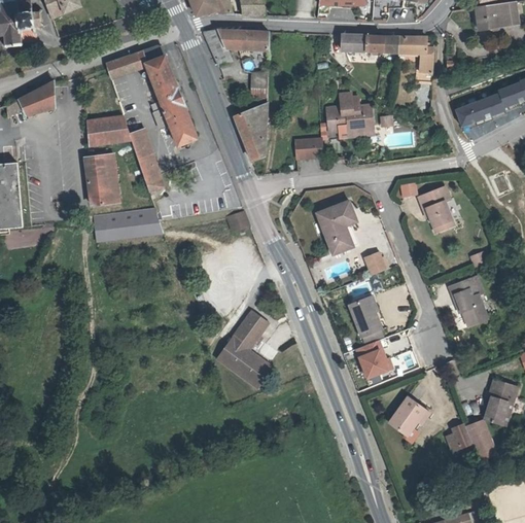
[(0,34),(4,33),(6,44),(22,41),(21,38),(36,36),(34,24),(40,21),(38,8),(31,8),(29,0),(0,0),(0,34)]
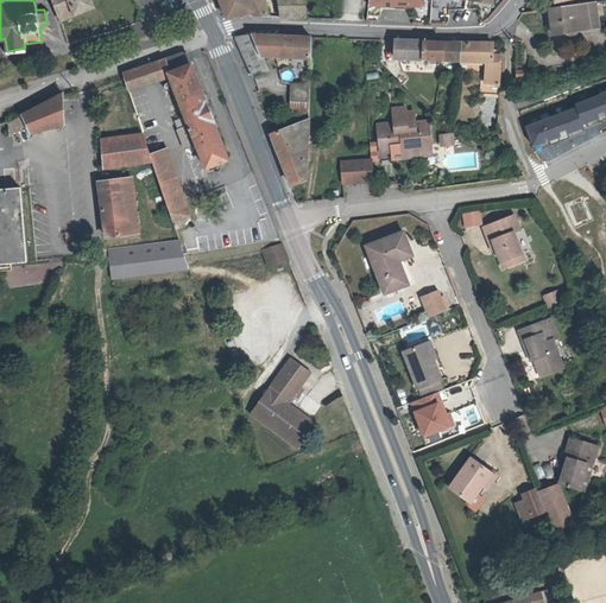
[(50,0),(57,19),(92,6),(89,0),(50,0)]
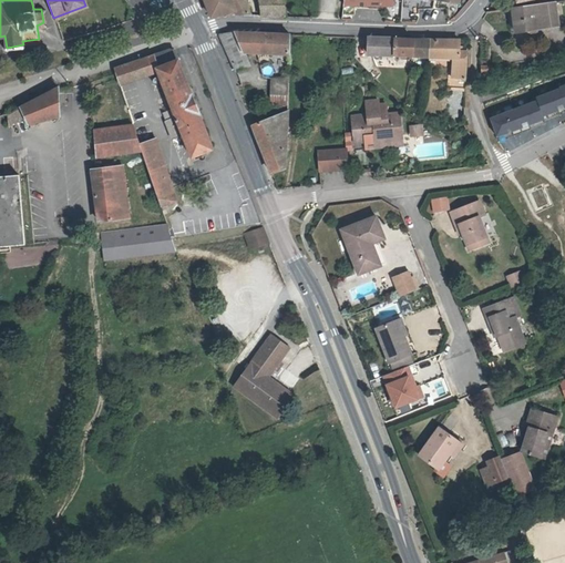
[(205,0),(213,17),(235,8),(237,12),(249,13),(244,0),(205,0)]
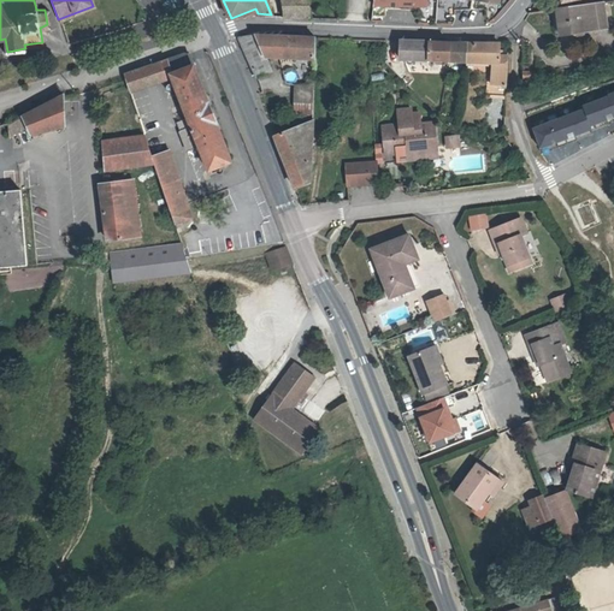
[(283,0),(284,16),(294,16),(293,0),(283,0)]
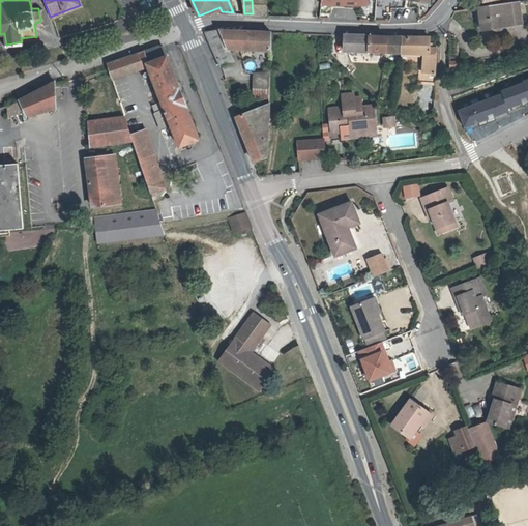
[(268,15),(264,0),(252,0),(253,13),(268,15)]
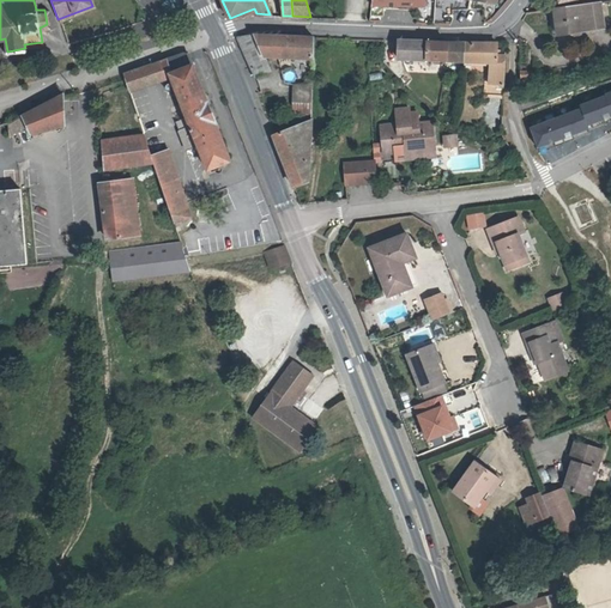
[(599,0),(552,7),(556,34),(603,28),(603,23),(605,23),(603,10),(600,10),(599,0)]
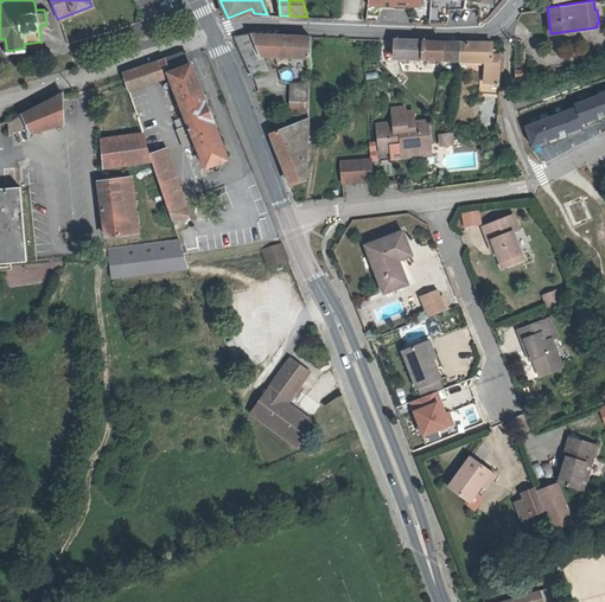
[(234,36),(253,74),(268,68),(262,55),(312,56),(312,34),(250,32),(234,36)]
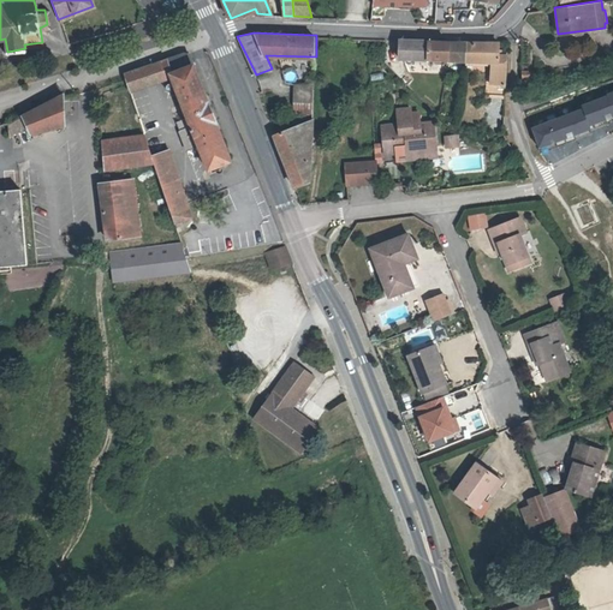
[(465,41),(400,39),(399,57),(464,60),(465,41)]
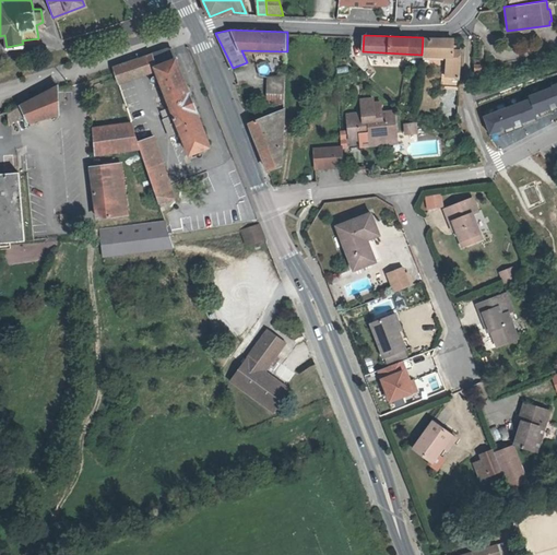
[(423,37),(422,55),(452,56),(452,66),(459,66),(460,49),(452,48),(453,38),(423,37)]
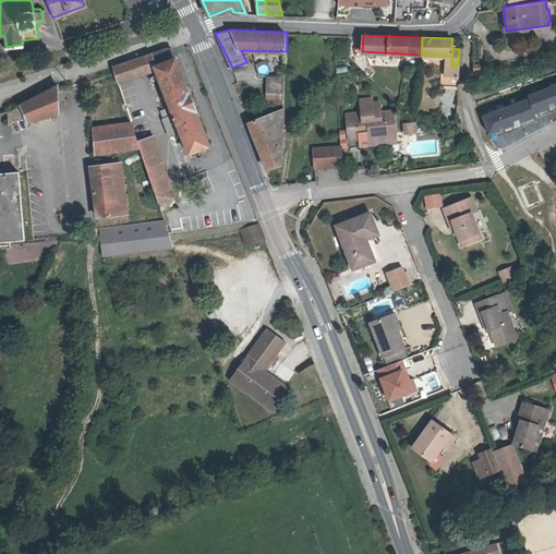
[(172,46),(136,58),(142,72),(156,68),(170,105),(173,112),(165,116),(164,117),(170,135),(181,131),(189,153),(209,144),(172,46)]
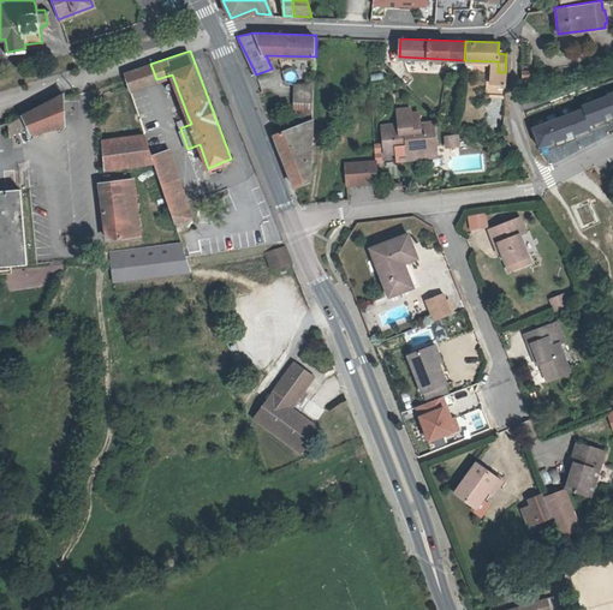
[(124,72),(130,88),(156,79),(150,64),(124,72)]
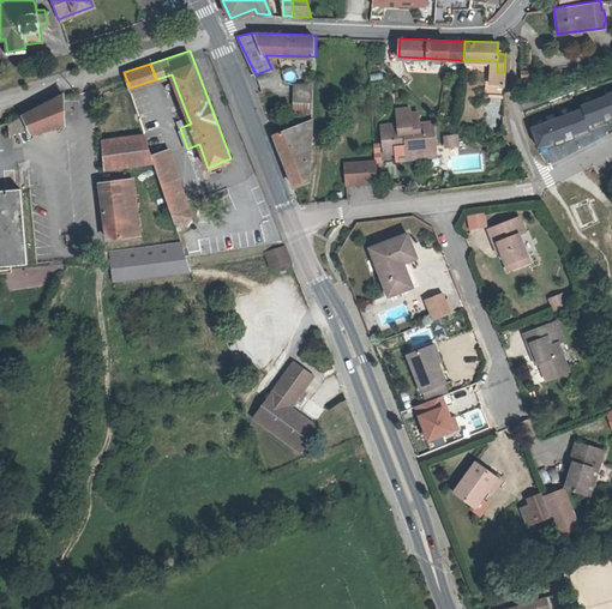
[(313,97),(315,71),(306,70),(306,78),(295,78),(295,96),(313,97)]
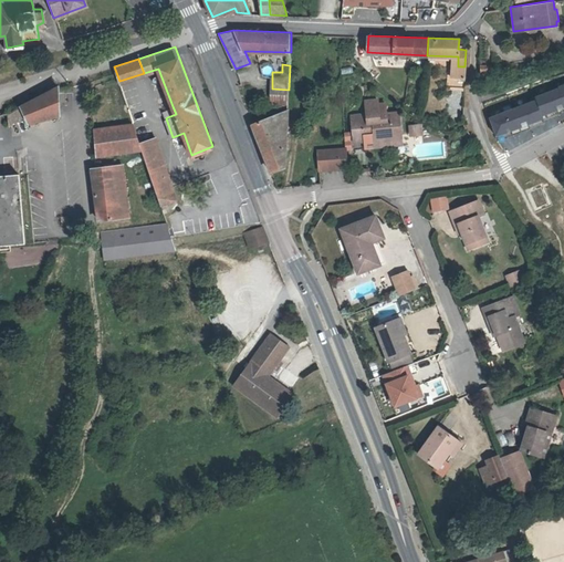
[(490,127),(563,102),(563,79),(483,107),(490,127)]
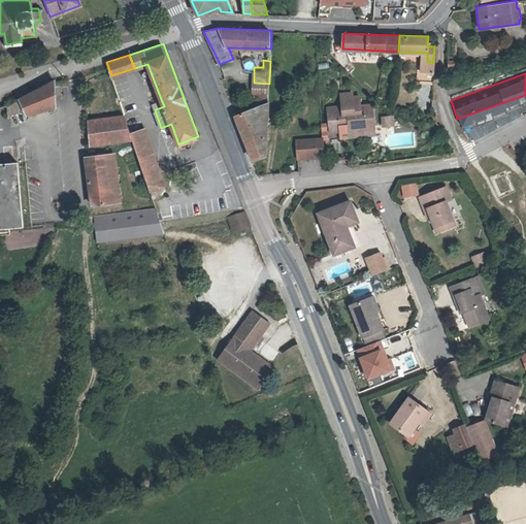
[(17,99),(7,102),(8,112),(23,107),(25,115),(55,108),(55,79),(38,89),(24,96),(17,99)]
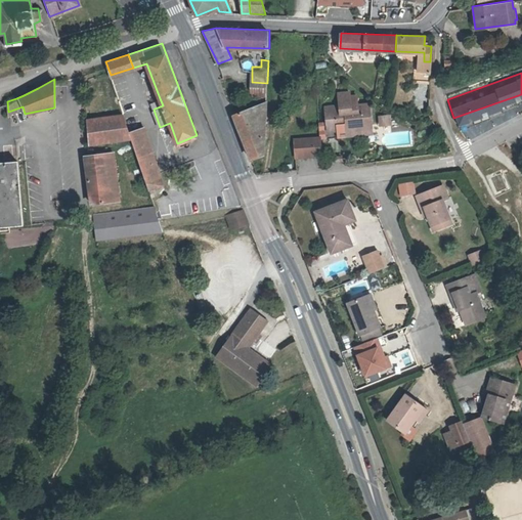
[(267,91),(267,83),(252,82),(251,90),(267,91)]
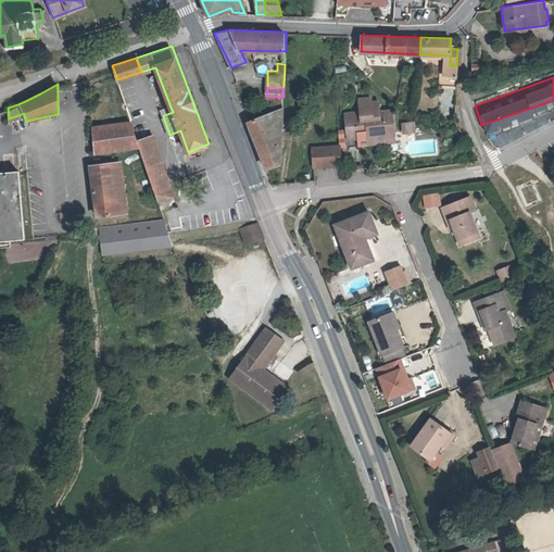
[(359,95),(360,109),(343,110),(347,136),(357,135),(357,129),(367,128),(373,127),(374,135),(394,132),(391,105),(379,107),(378,97),(370,98),(370,93),(359,95)]
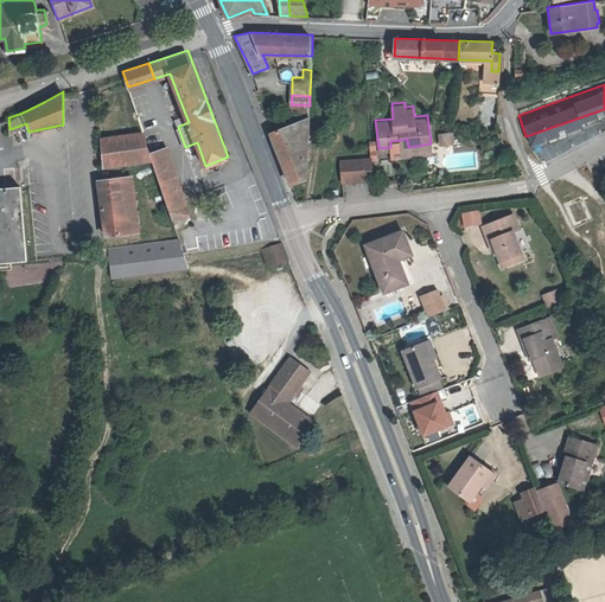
[(185,114),(177,116),(179,121),(178,121),(179,126),(189,122),(185,114)]
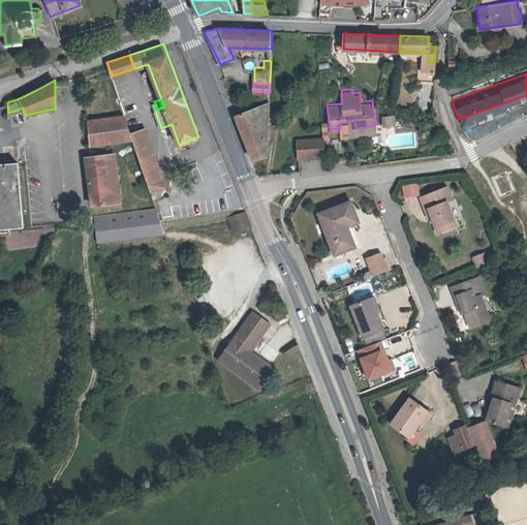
[(237,116),(253,159),(266,154),(269,100),(237,116)]
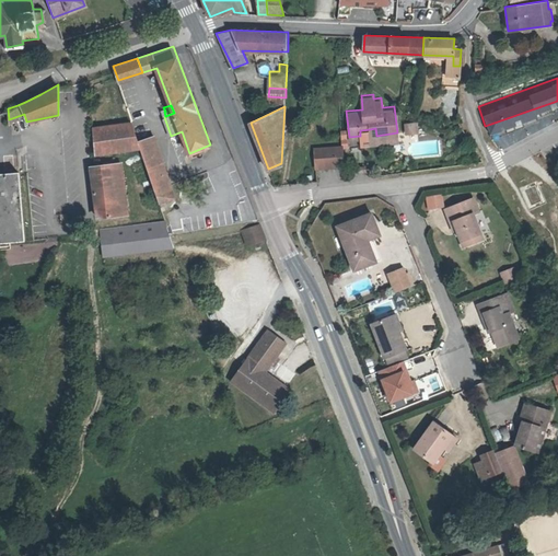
[(138,140),(131,122),(91,125),(93,152),(140,149),(138,140)]
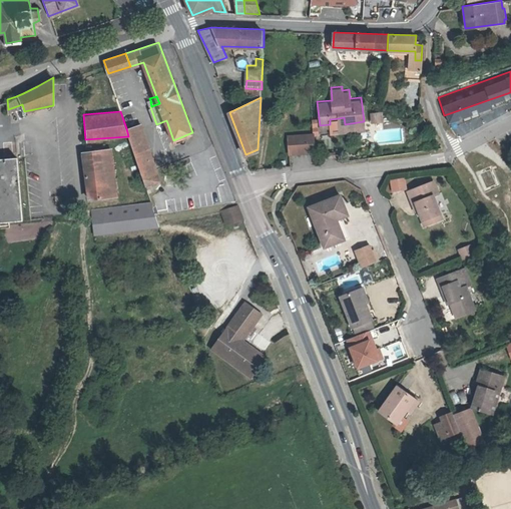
[(382,112),(372,113),(373,120),(383,119),(382,112)]
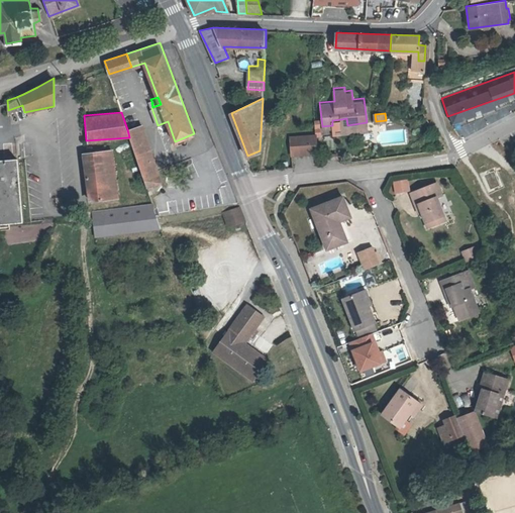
[(368,128),(367,122),(347,125),(346,118),(341,119),(342,131),(368,128)]
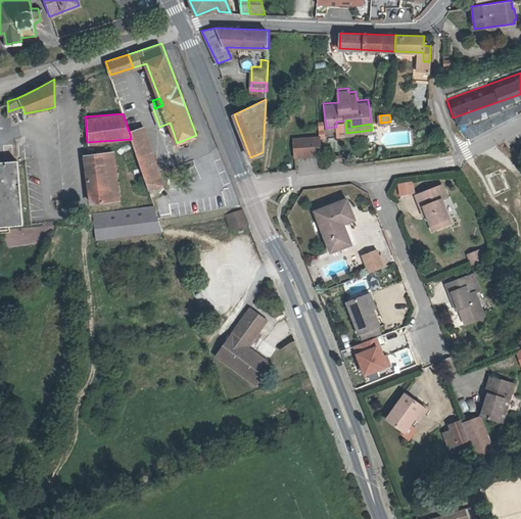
[(129,131),(131,139),(147,188),(153,186),(161,184),(157,173),(143,127),(129,131)]
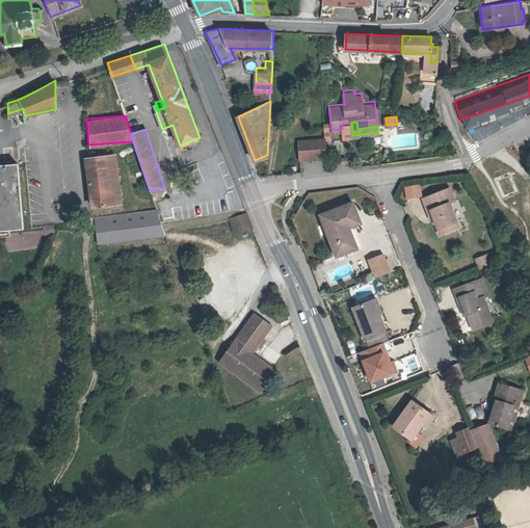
[(319,137),(298,139),(300,156),(320,155),(319,137)]
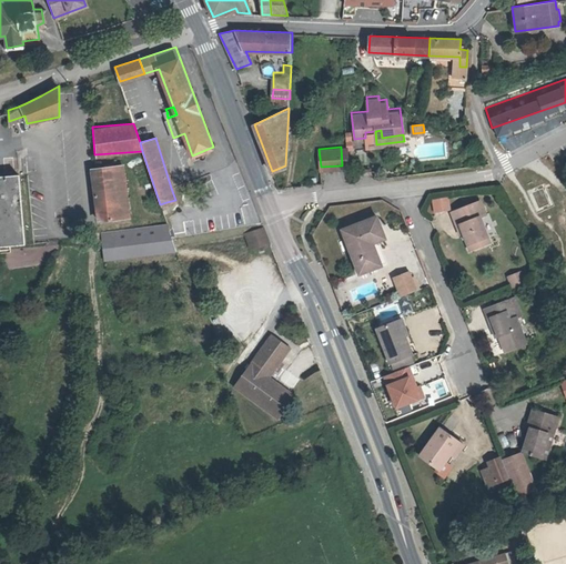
[(121,163),(90,168),(97,220),(127,217),(121,163)]
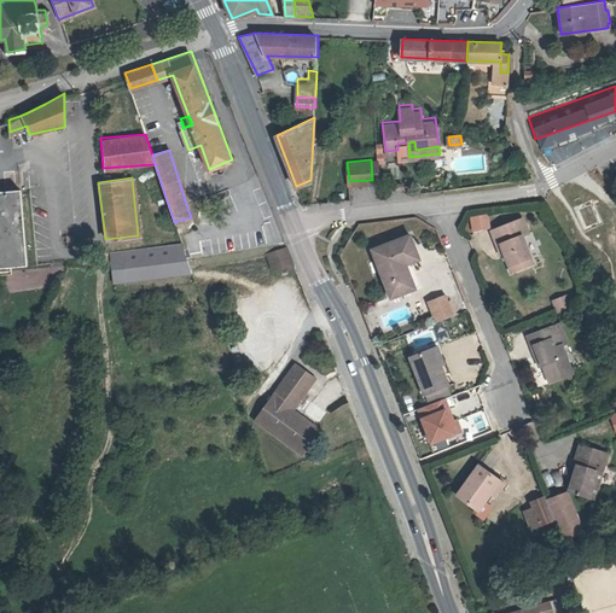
[(0,267),(3,267),(25,264),(17,188),(5,190),(0,190),(0,267)]
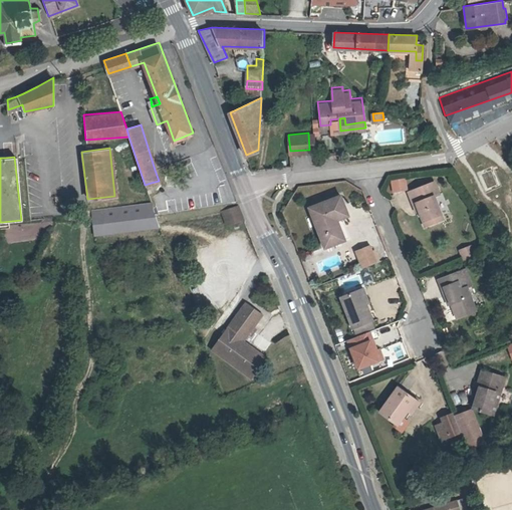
[(263,166),(264,171),(288,167),(287,162),(263,166)]
